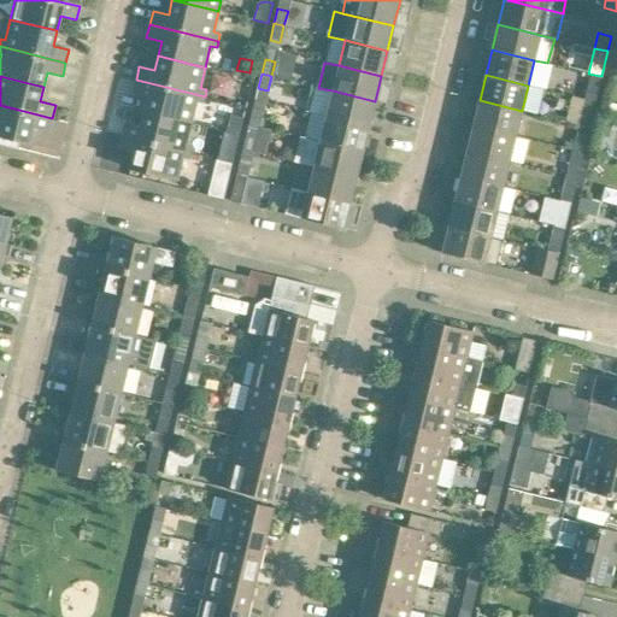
[(203,104),(205,97),(136,80),(133,93),(148,97),(145,112),(191,123),(197,103),(203,104)]
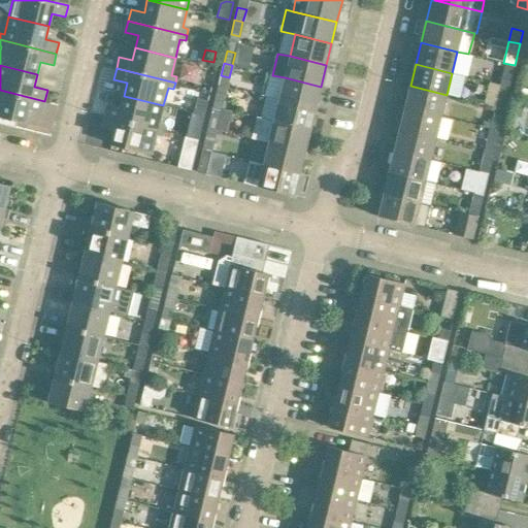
[(500,71),(497,85),(509,87),(513,74),(500,71)]
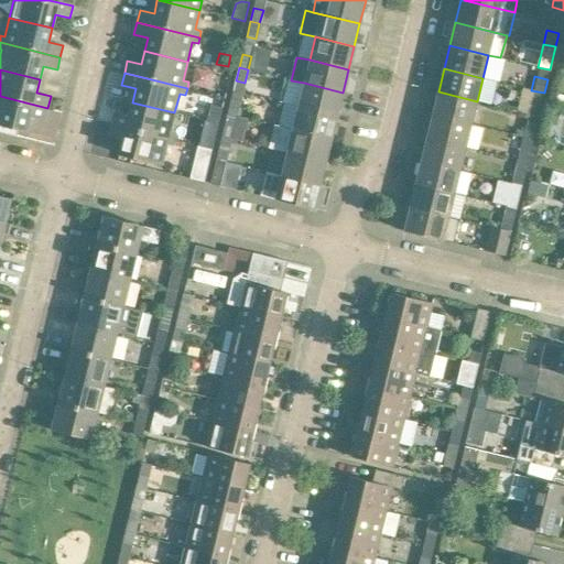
[(304,83),(299,106),(337,116),(343,93),(304,83)]
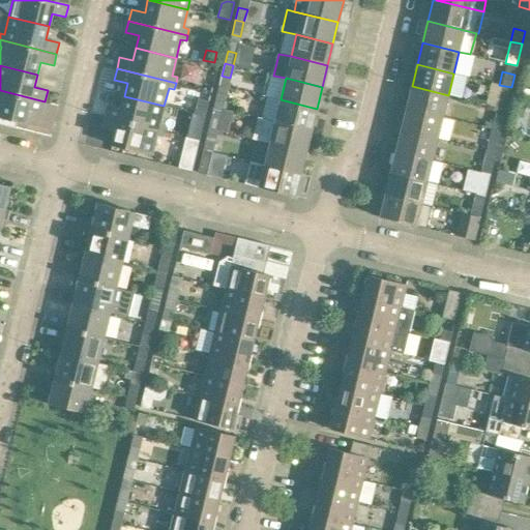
[(499,85),(496,97),(508,100),(511,87),(499,85)]
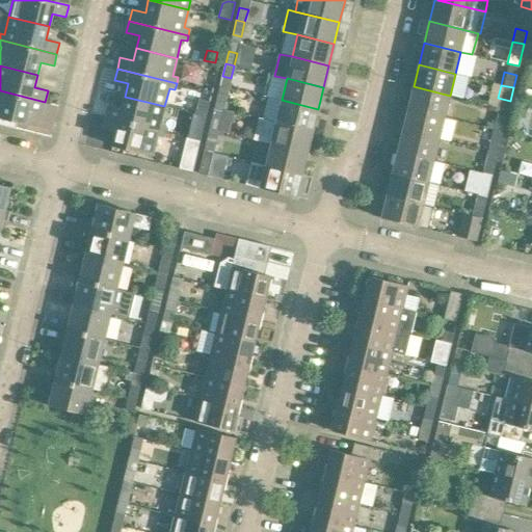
[(445,117),(450,96),(414,86),(408,108),(445,117)]
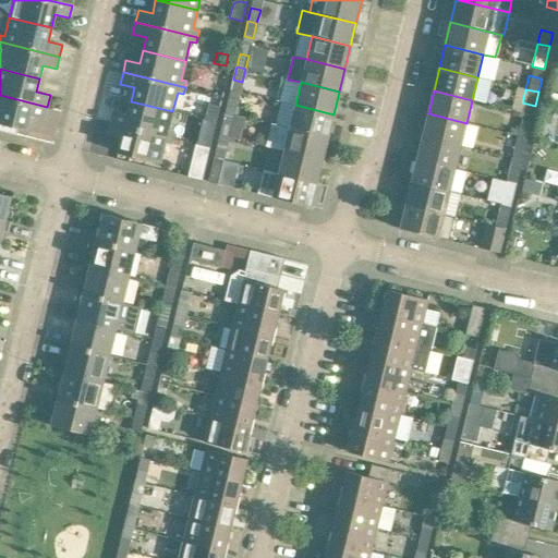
[(0,130),(16,135),(17,128),(26,130),(29,116),(44,120),(47,107),(0,95),(0,130)]
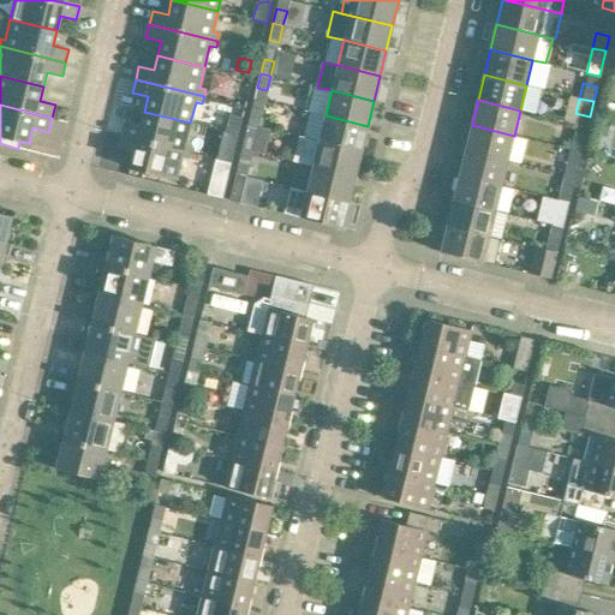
[(252,109),(248,124),(258,126),(262,112),(252,108),(252,109)]
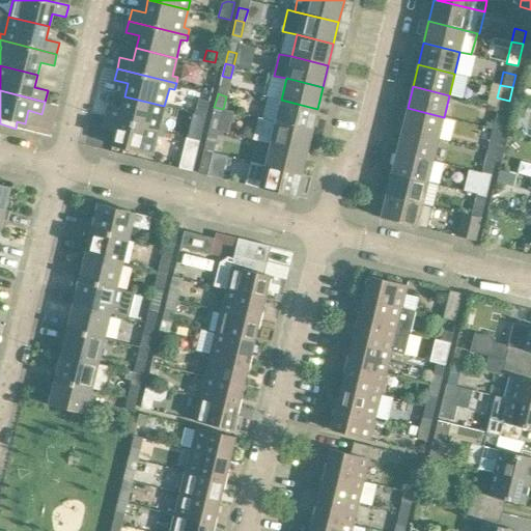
[(108,106),(105,117),(164,132),(166,126),(160,124),(164,106),(124,96),(121,109),(108,106)]
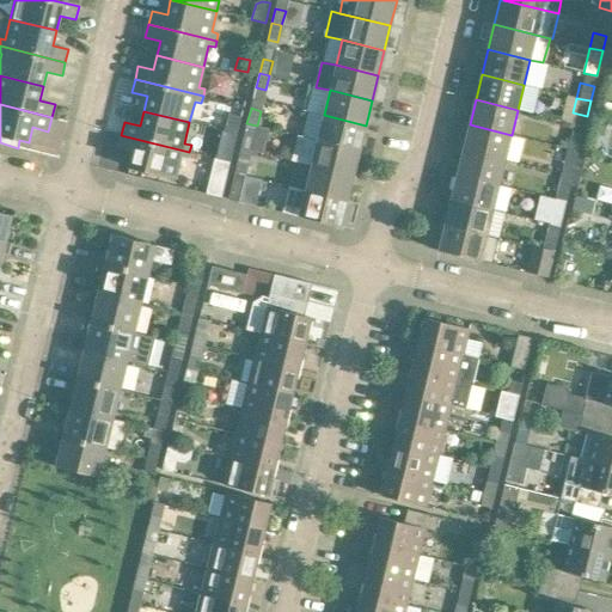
[(226,132),(238,134),(242,117),(230,115),(226,132)]
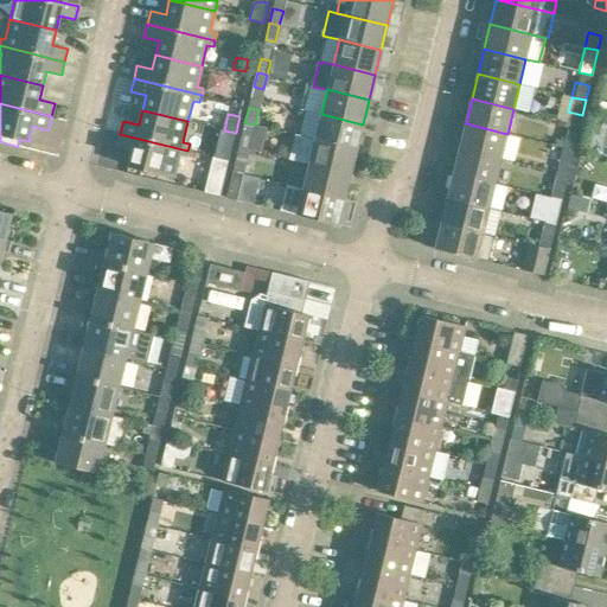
[(321,114),(315,139),(357,149),(363,125),(321,114)]
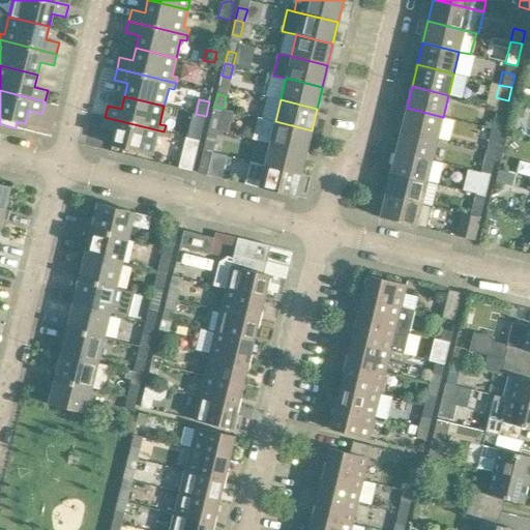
[(213,107),(210,119),(219,121),(223,109),(213,107)]
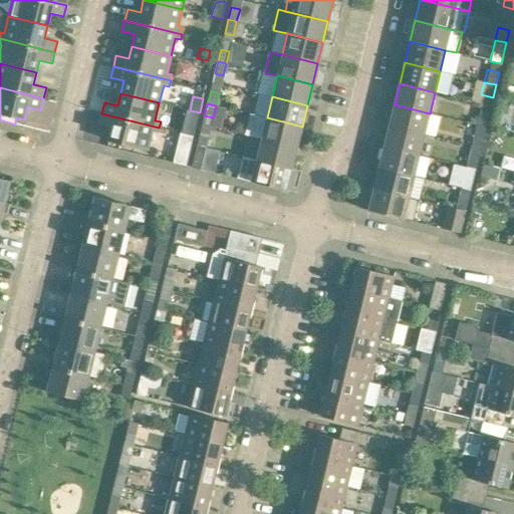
[(395,104),(389,125),(424,135),(430,113),(395,104)]
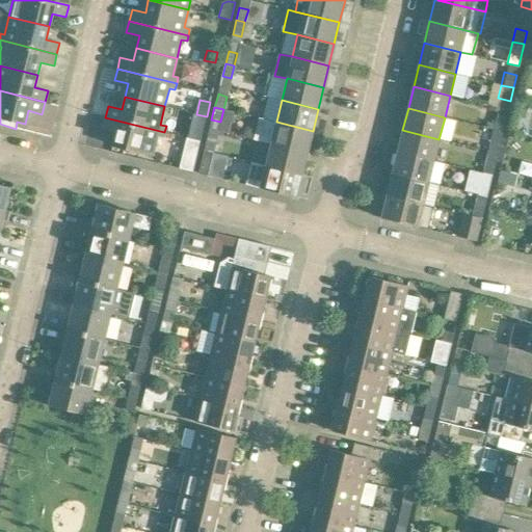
[(494,115),(490,129),(503,131),(506,118),(494,115)]
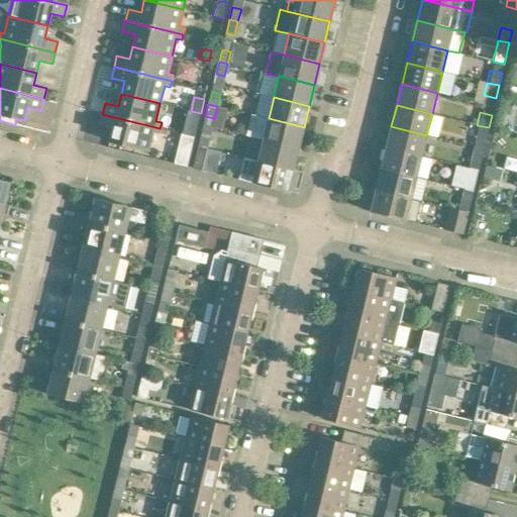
[(159,134),(160,128),(102,114),(99,125),(112,128),(109,141),(146,150),(148,151),(152,132),(159,134)]
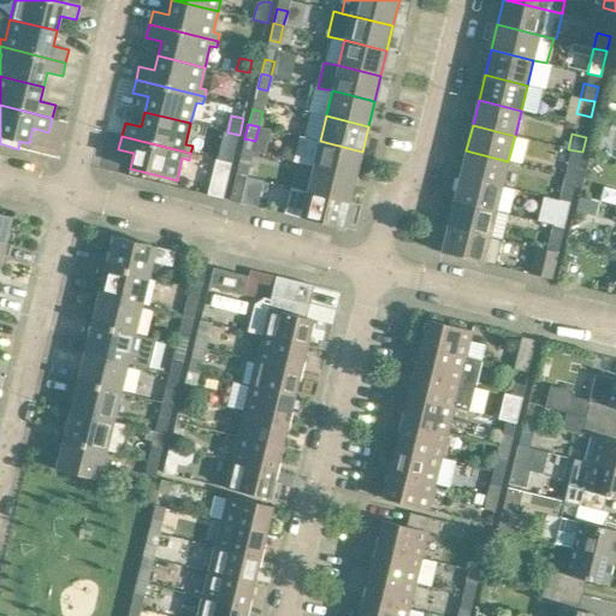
[(296,163),(314,166),(356,177),(362,152),(320,141),(302,137),(296,163)]
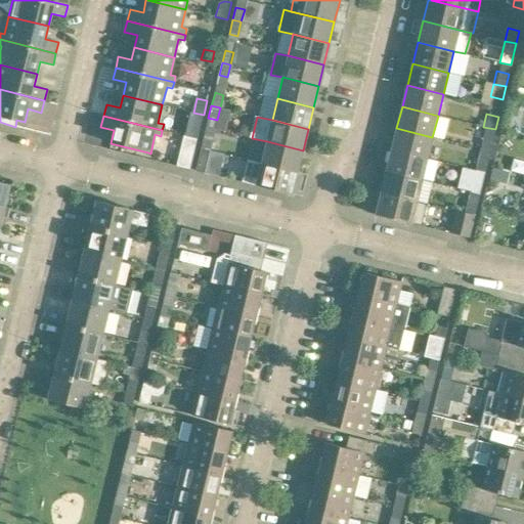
[(483,127),(480,139),(492,142),(495,129),(483,127)]
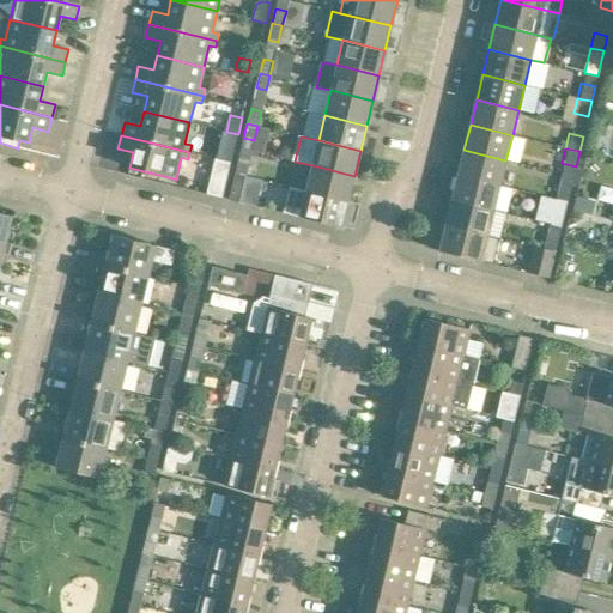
[(499,186),(505,161),(463,150),(457,175),(499,186)]
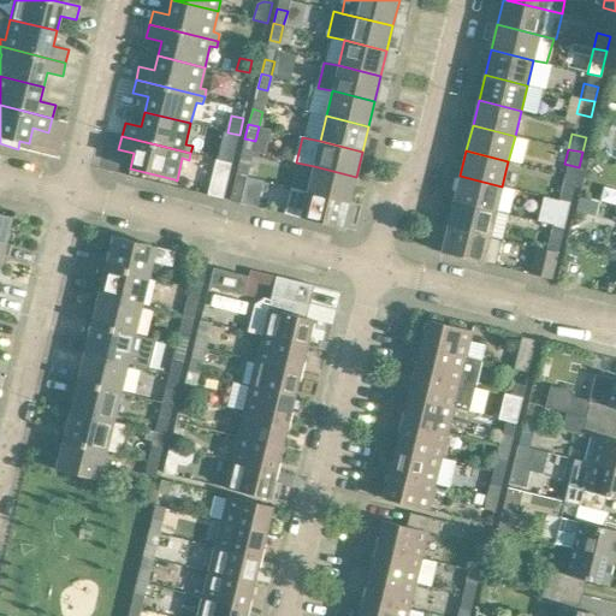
[(215,159),(211,178),(229,182),(232,163),(215,159)]
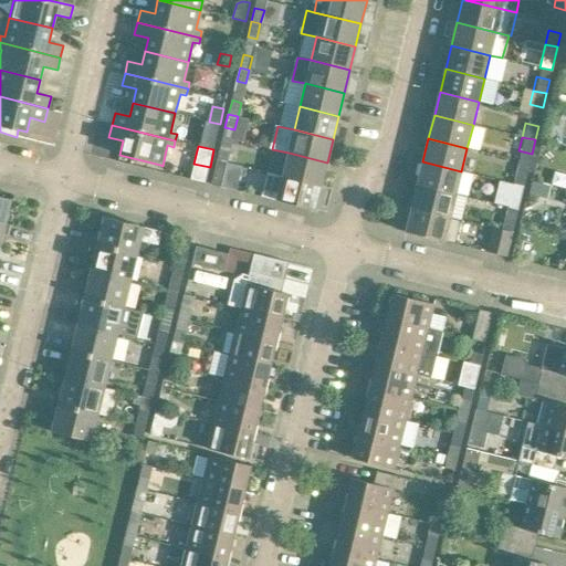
[(220,146),(217,160),(227,163),(230,149),(220,146)]
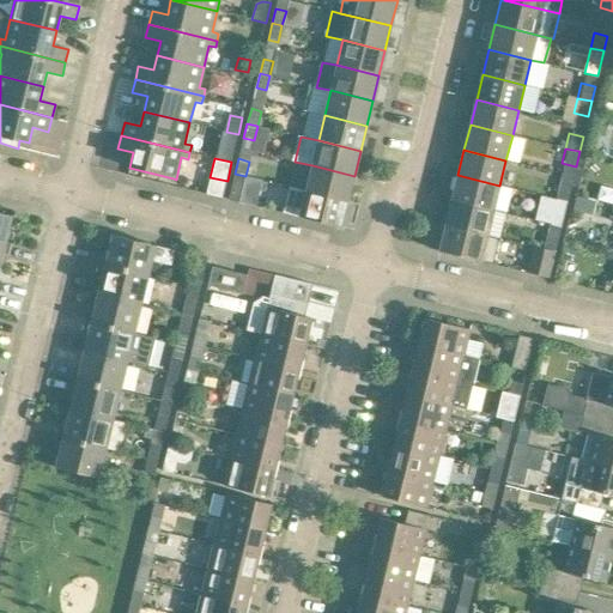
[(313,165),(305,190),(349,201),(354,176),(313,165)]
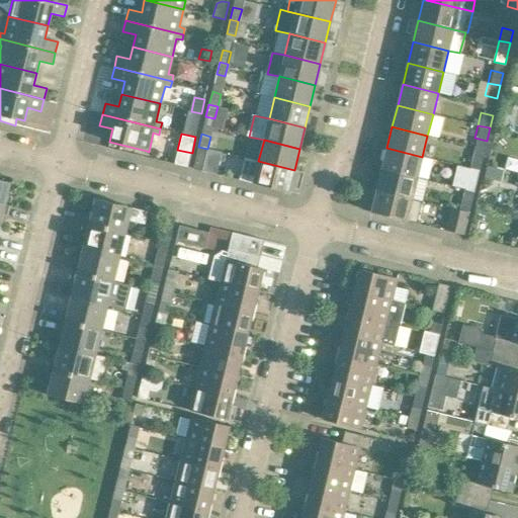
[(198,147),(193,168),(201,171),(207,149),(198,147)]
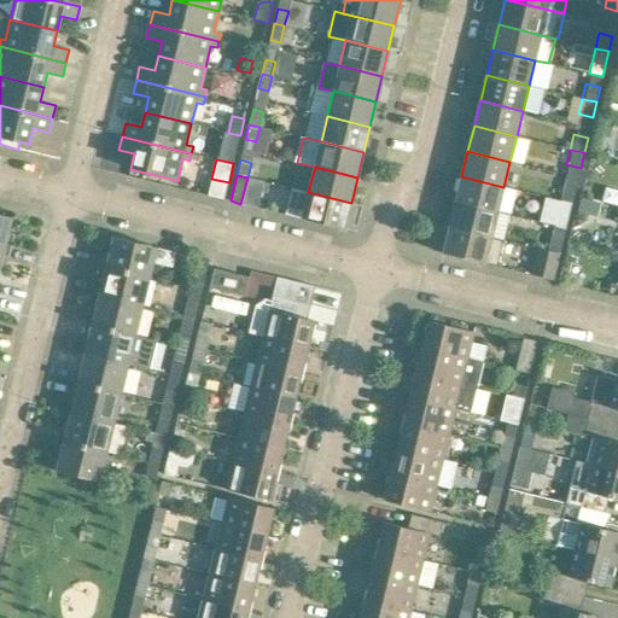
[(461,176),(455,202),(497,213),(503,187),(461,176)]
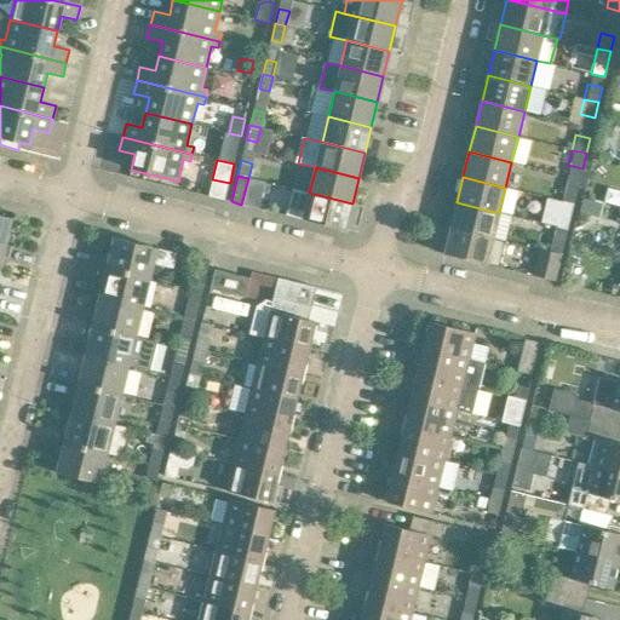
[(563,185),(560,200),(574,204),(578,189),(563,185)]
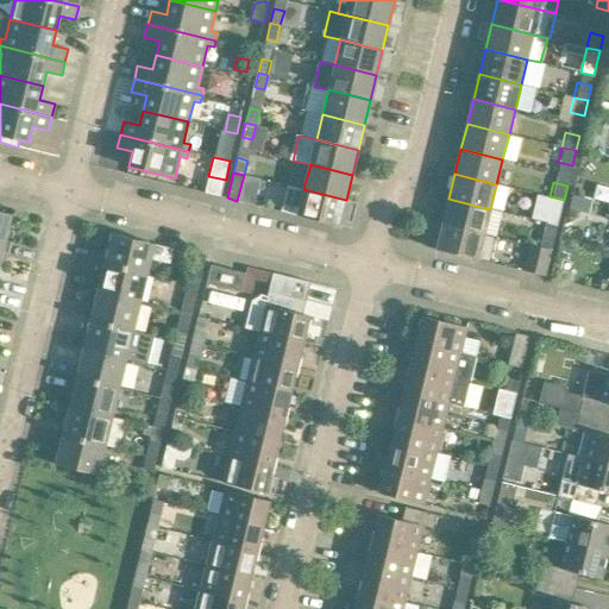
[(289,186),(282,212),(343,226),(343,225),(340,224),(346,200),(303,189),(289,186)]
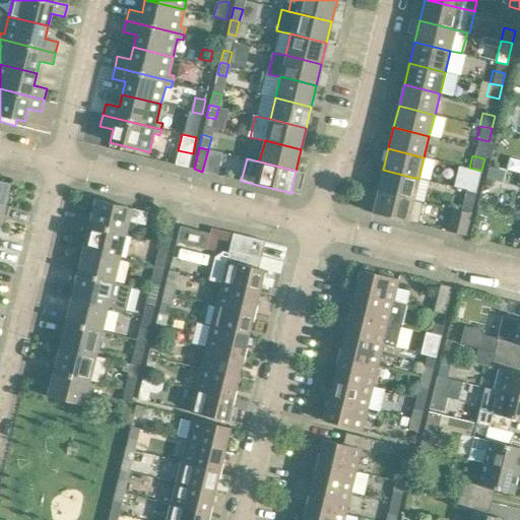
[(500,170),(489,167),(485,179),(497,181),(500,170)]
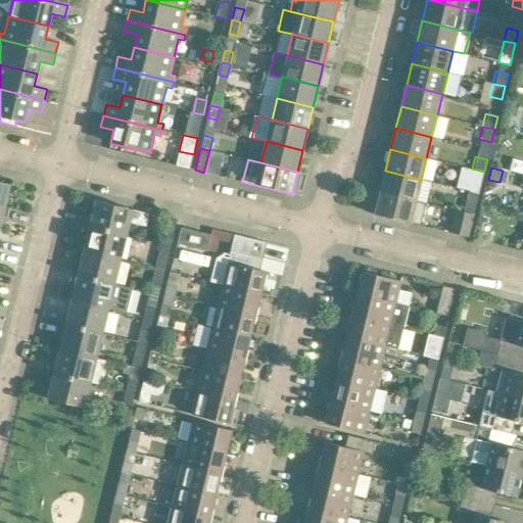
[(472,169),(467,190),(478,193),(484,172),(472,169)]
